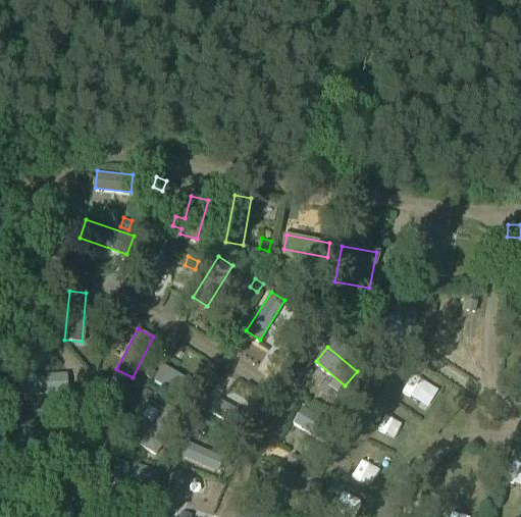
[(65,371),(18,374),(19,394),(66,391),(65,371)]
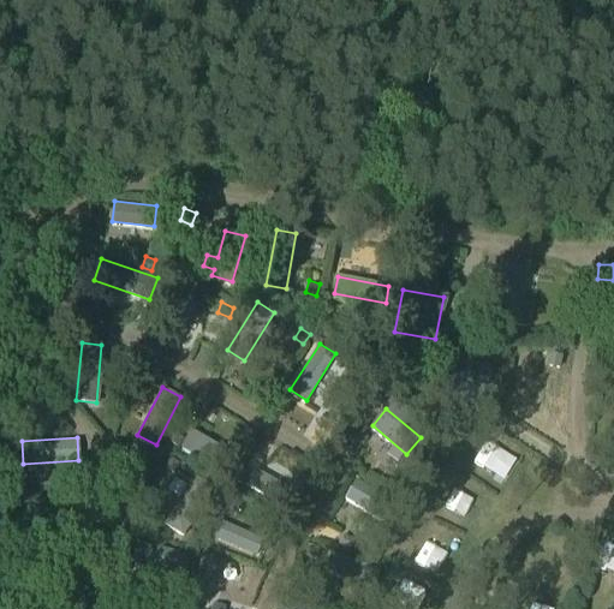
[(463,442),(452,461),(474,475),(484,455),(463,442)]
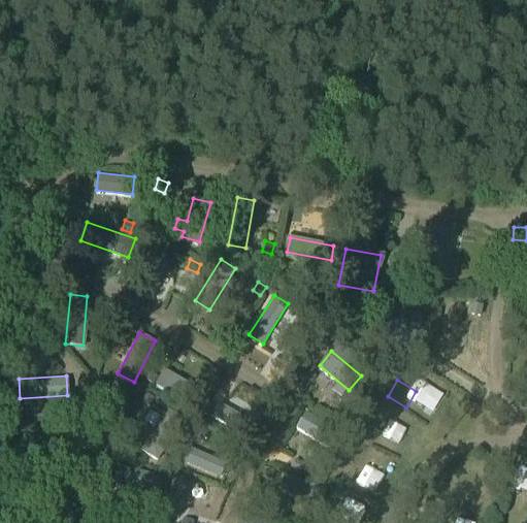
[(123,381),(119,389),(128,394),(132,386),(123,381)]
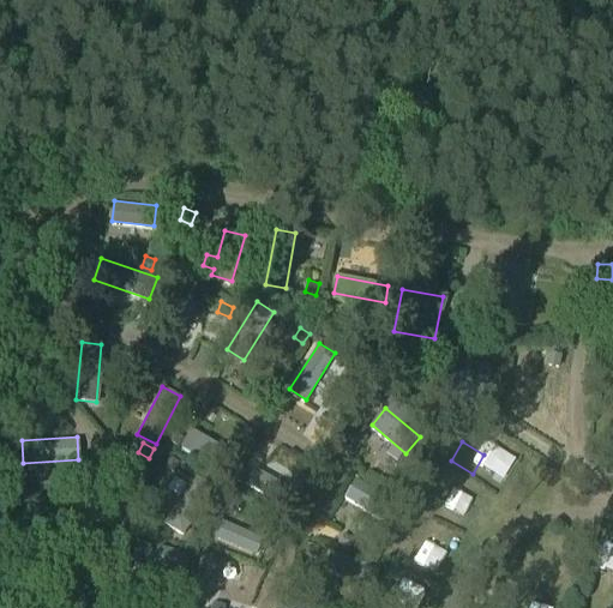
[(164,463),(175,469),(180,461),(170,455),(164,463)]
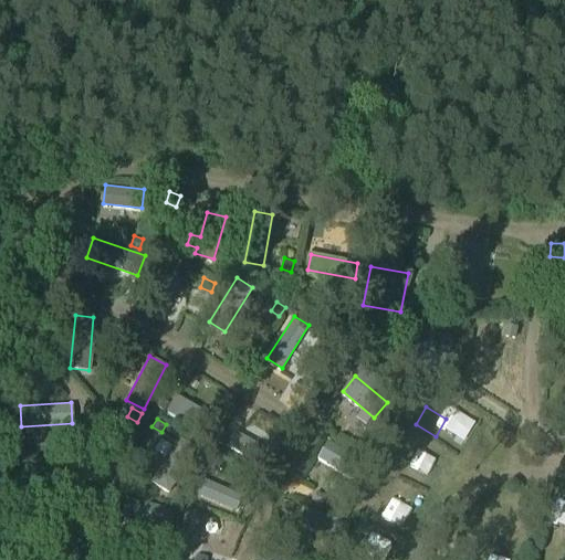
[(261,462),(268,448),(228,428),(220,441),(261,462)]
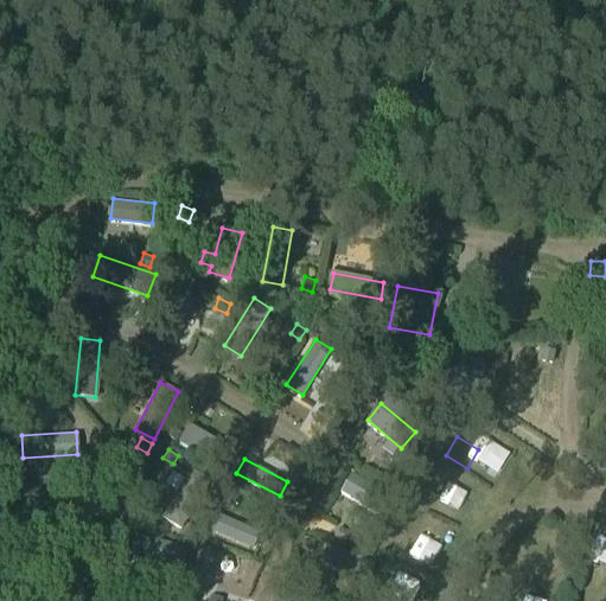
[(182,529),(210,479),(191,467),(161,517),(182,529)]
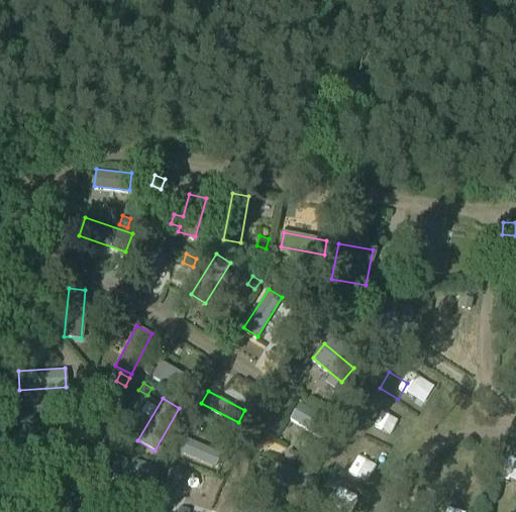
[(372,399),(360,425),(382,434),(394,409),(372,399)]
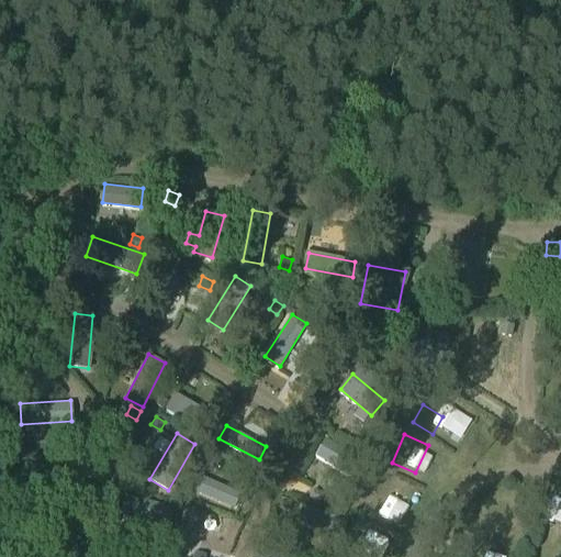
[(358,479),(369,461),(325,435),(315,452),(358,479)]
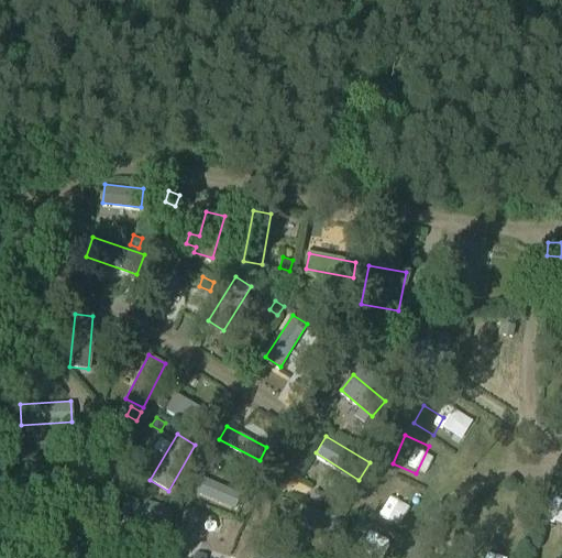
[(68,457),(79,456),(78,446),(67,447),(68,457)]
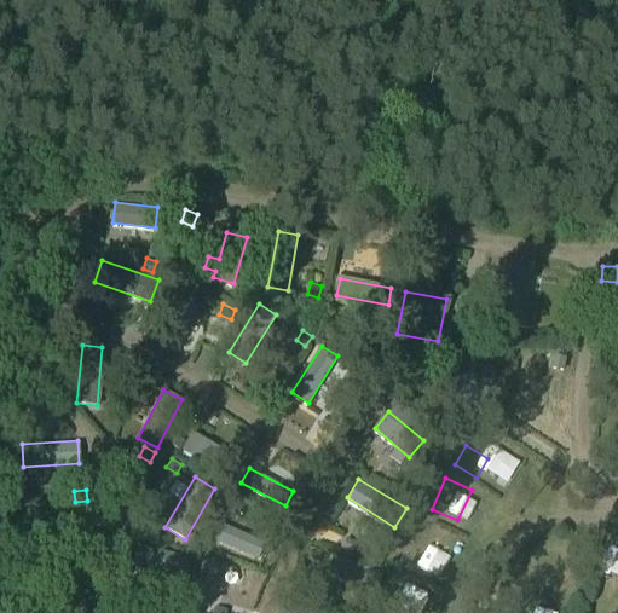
[(82,504),(81,515),(92,516),(94,507),(82,504)]
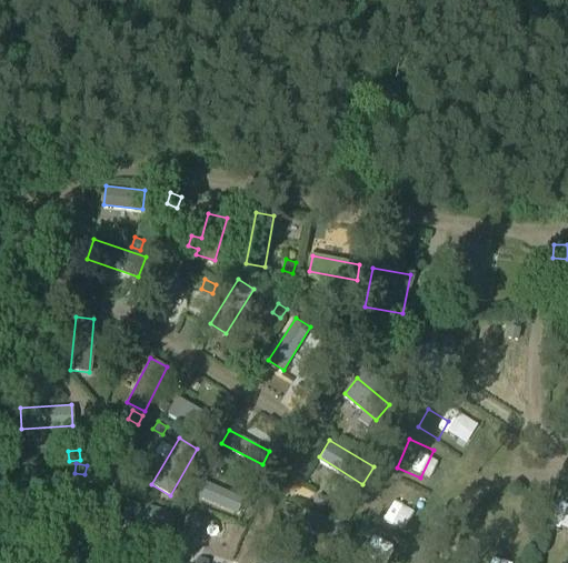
[(196,493),(232,510),(239,494),(202,478),(196,493)]
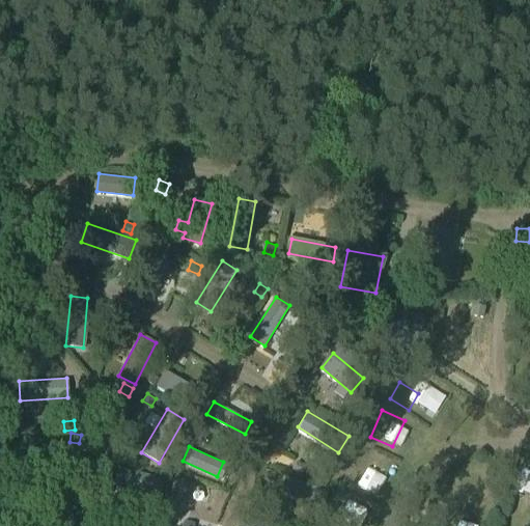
[(298,460),(293,468),(301,473),(306,465),(298,460)]
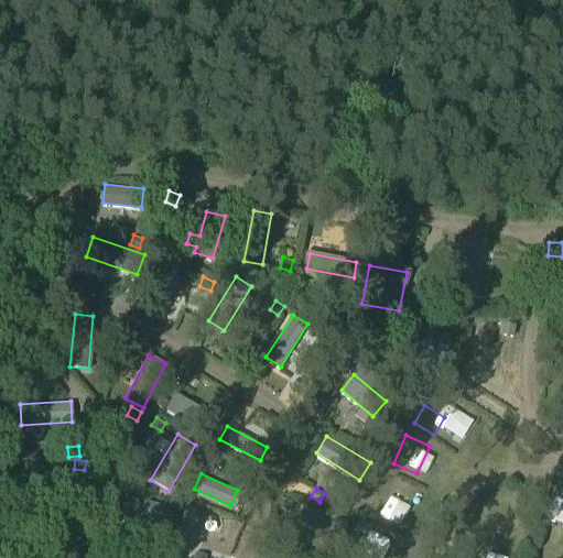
[(381,491),(372,512),(389,518),(398,498),(381,491)]
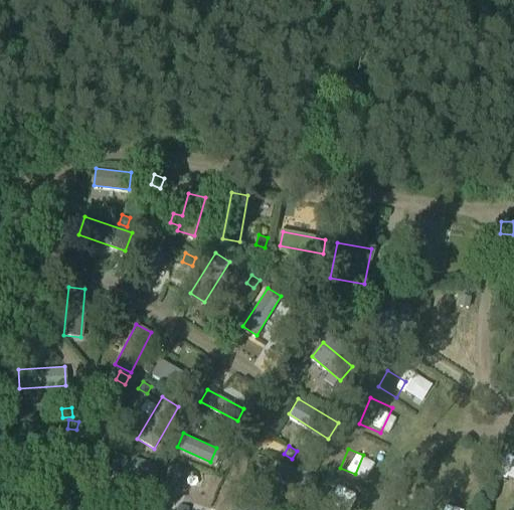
[(111,470),(154,481),(159,463),(116,451),(111,470)]
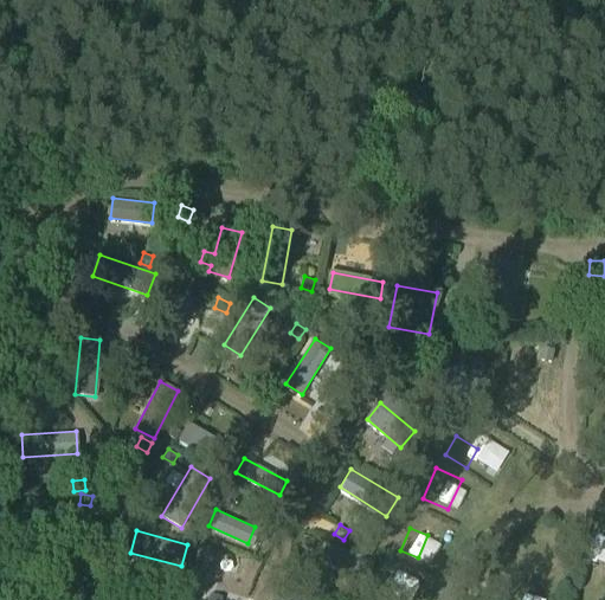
[(311,548),(315,537),(303,534),(300,544),(311,548)]
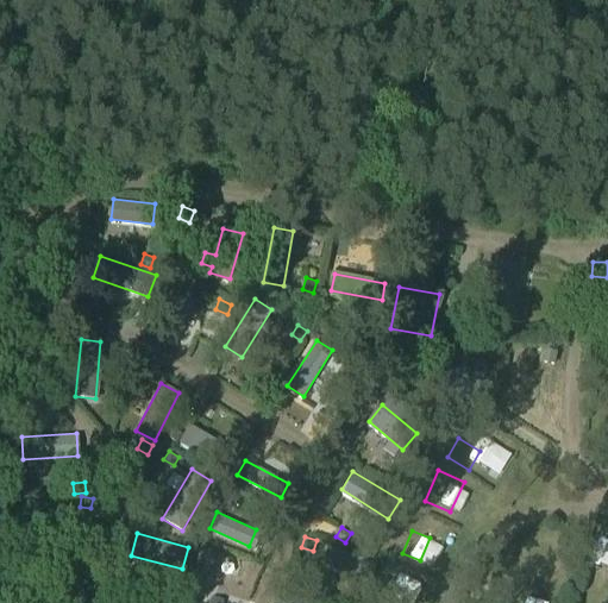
[(201,544),(190,579),(208,584),(219,550),(201,544)]
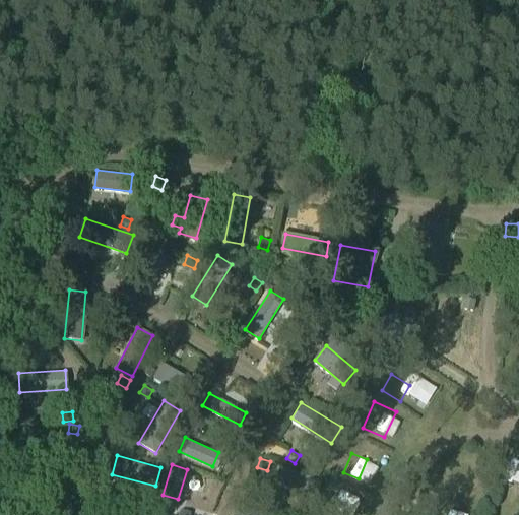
[(279,467),(274,481),(315,496),(320,480),(279,467)]
